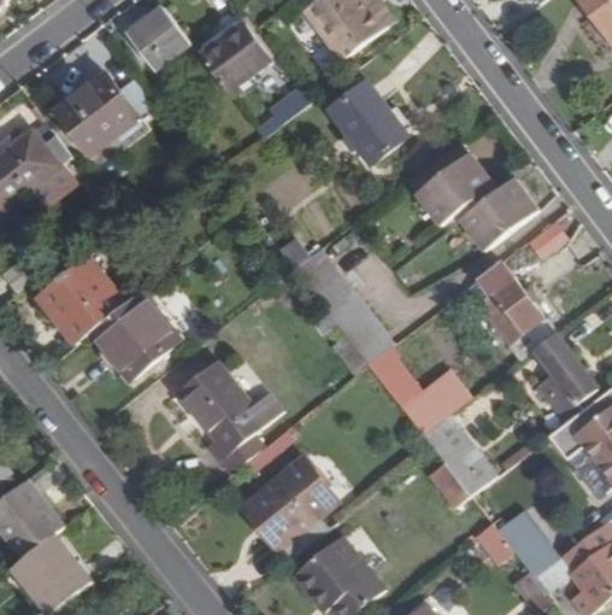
[(340,58),(386,25),(366,0),(313,0),(304,7),(340,58)]
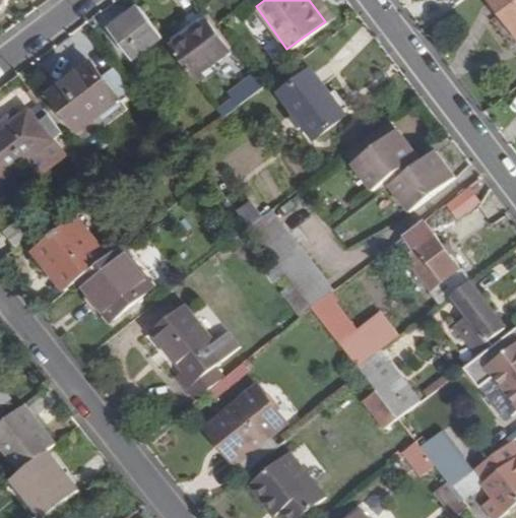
[(309,0),(325,21),(332,16),(320,0),(309,0)]
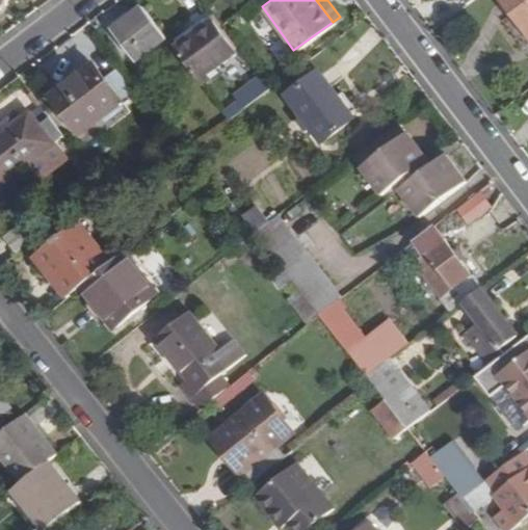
[(527,37),(527,0),(499,0),(527,37)]
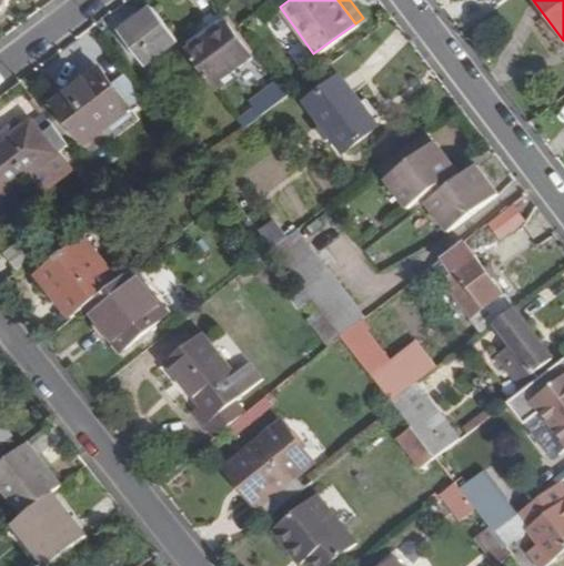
[(142,62),(174,39),(149,6),(118,29),(142,62)]
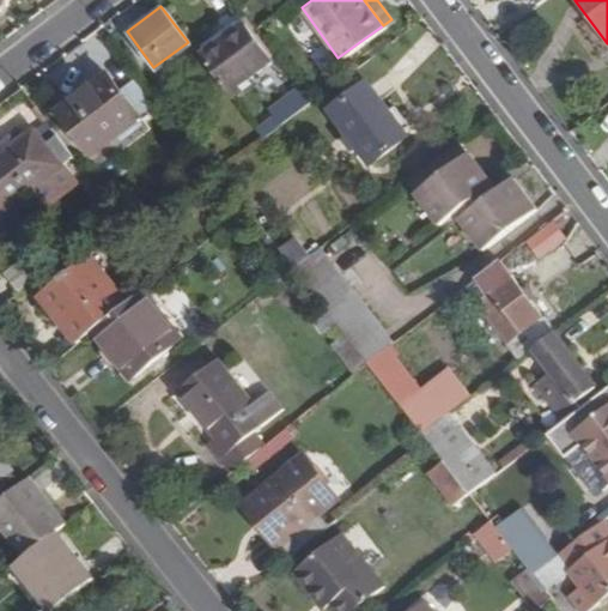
[(196,54),(229,97),(239,89),(236,84),(268,59),(241,22),(196,54)]
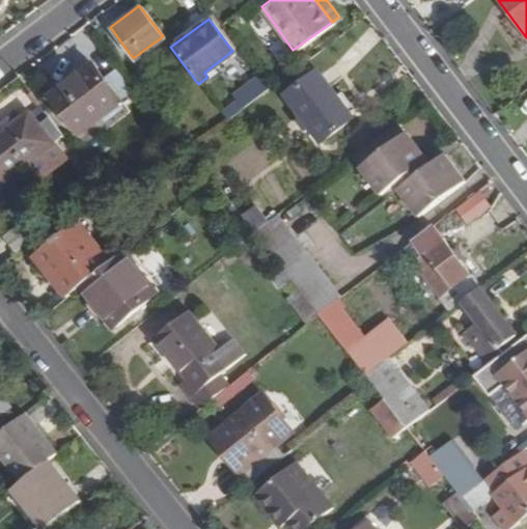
[(315,70),(306,58),(276,81),(284,92),(315,70)]
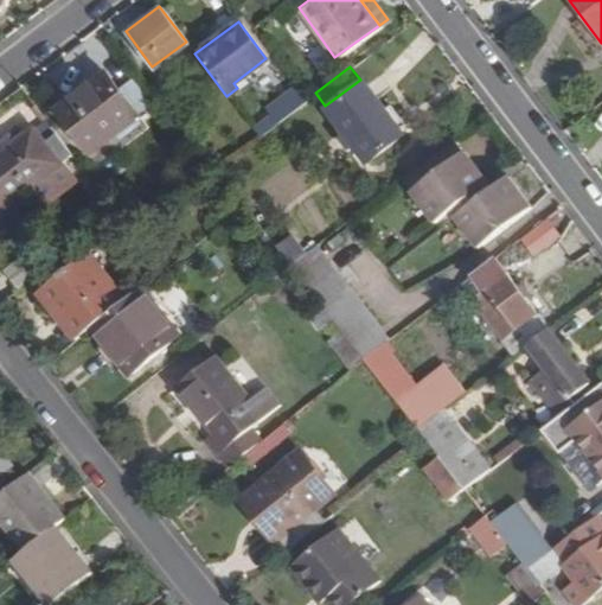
[(116,88),(104,72),(57,109),(89,151),(148,104),(129,78),(116,88)]
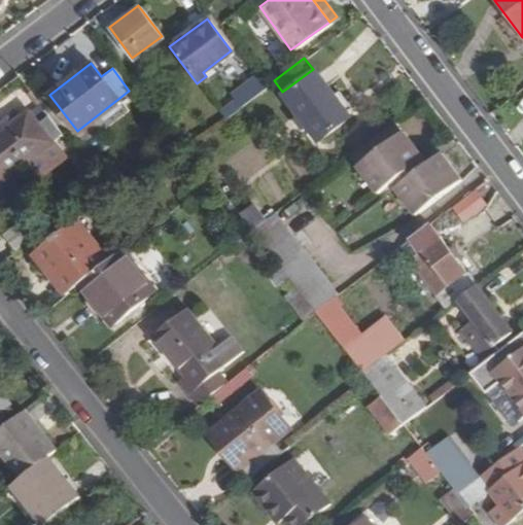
[(348,114),(313,69),(282,92),(323,146),(336,138),(328,130),(348,114)]
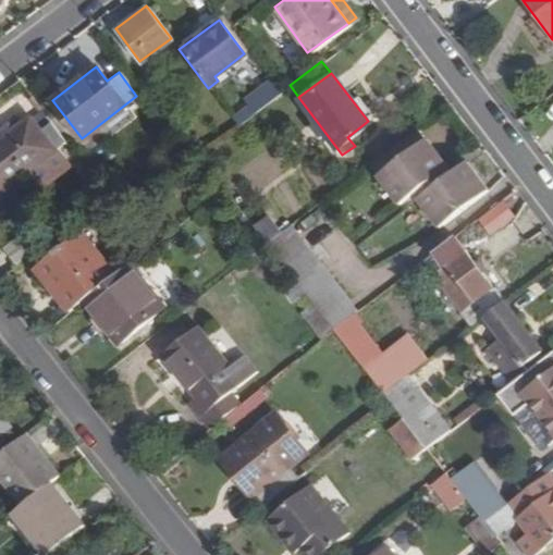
[(236,111),(243,119),(281,90),(270,77),(242,100),(245,105),(236,111)]
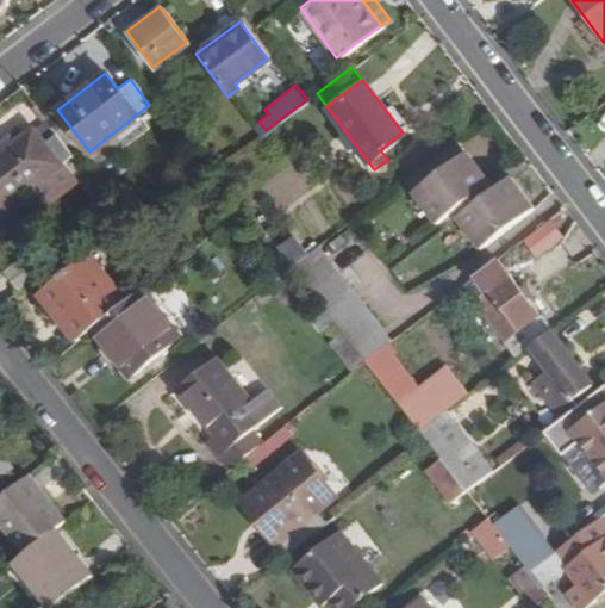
[(0,209),(72,156),(55,134),(43,142),(38,136),(31,126),(0,150),(0,209)]
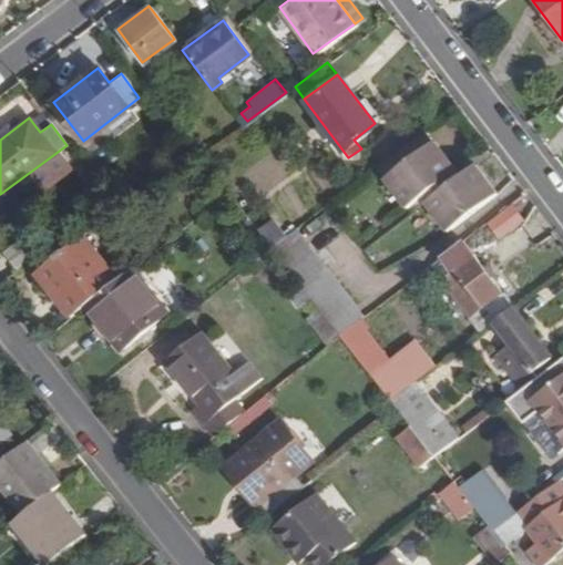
[(47,117),(36,126),(40,132),(51,124),(47,117)]
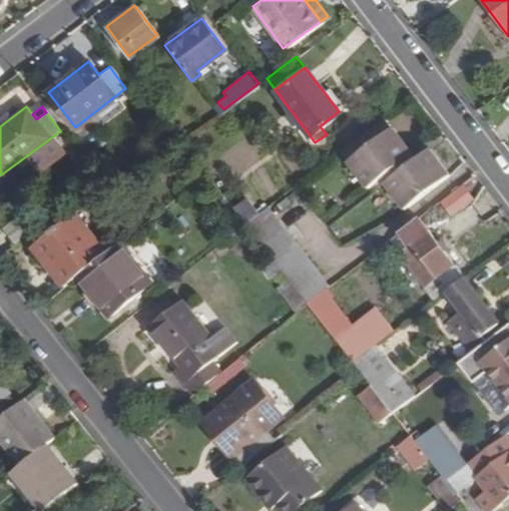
[(403,207),(447,173),(427,147),(414,156),(390,126),(347,159),(367,186),(380,176),(403,207)]
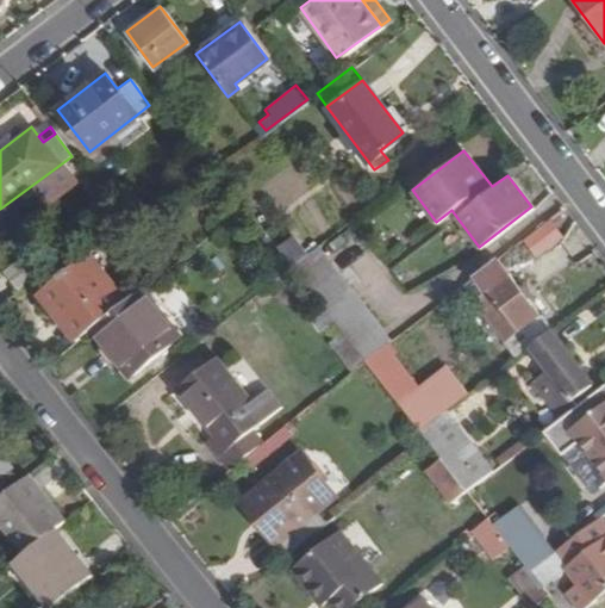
[(536,254),(561,235),(550,221),(525,240),(536,254)]
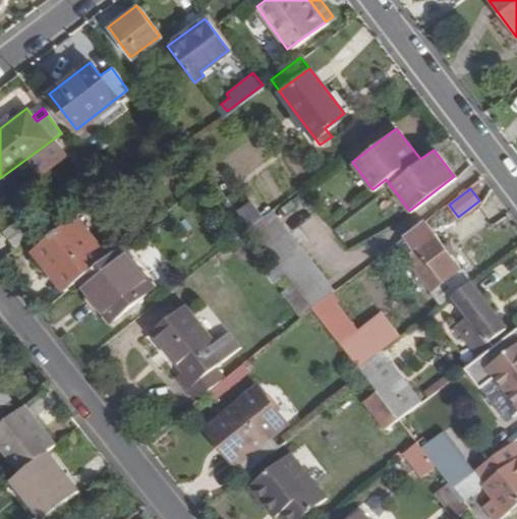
[(274,260),(310,306),(328,293),(333,289),(271,209),(248,226),(274,260)]
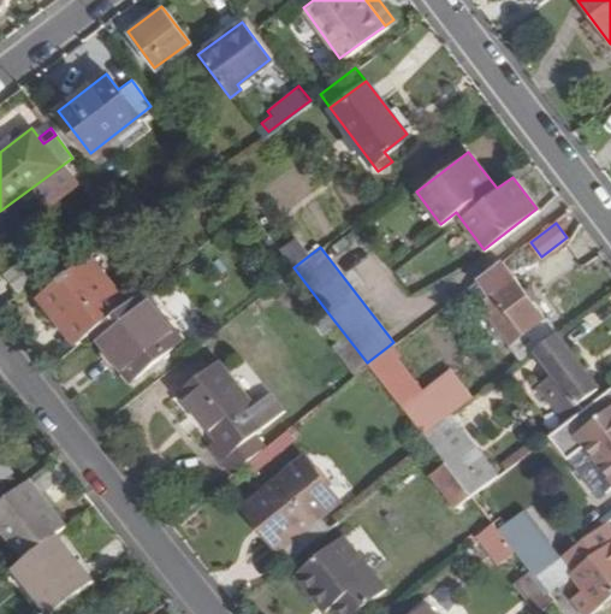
[(42,266),(31,252),(6,271),(17,285),(42,266)]
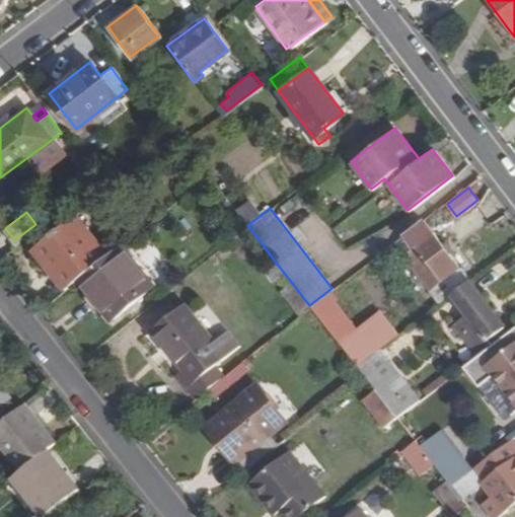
[(30,248),(44,265),(48,261),(68,286),(77,280),(113,251),(96,232),(91,235),(74,214),(30,248)]
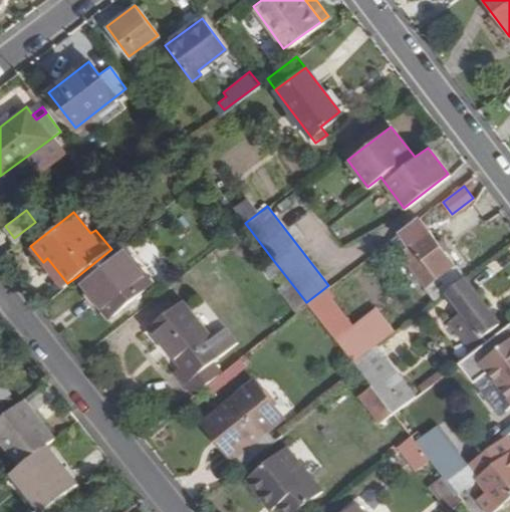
[(400,252),(435,299),(446,290),(464,277),(418,216),(399,231),(409,245),(400,252)]
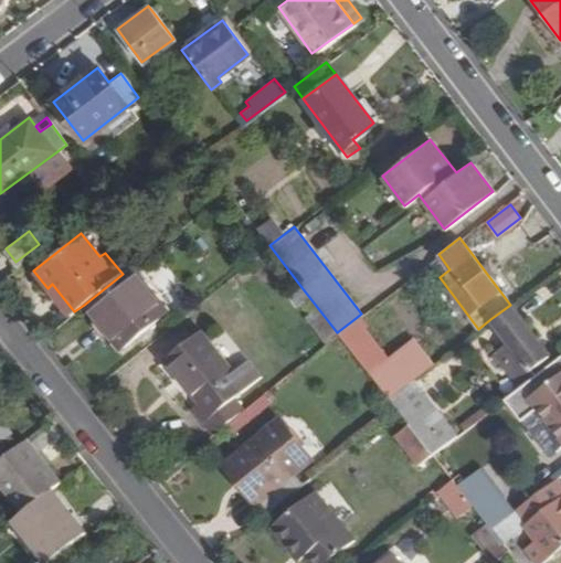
[(427,262),(440,277),(450,269),(438,254),(427,262)]
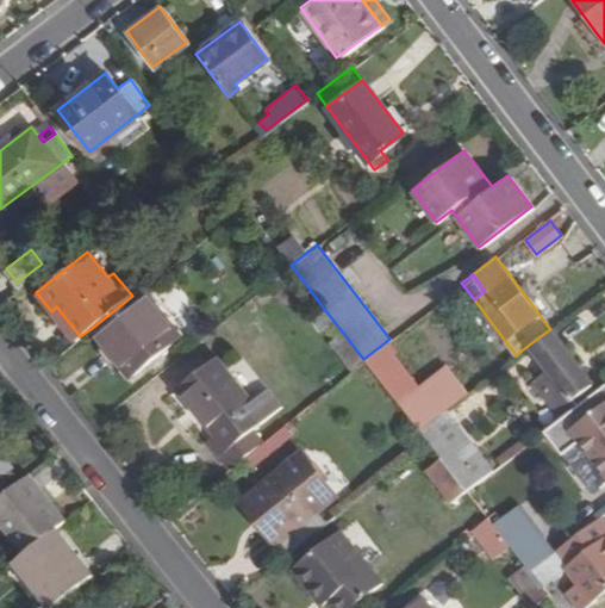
[(179,333),(142,287),(132,296),(91,329),(128,374),(179,333)]
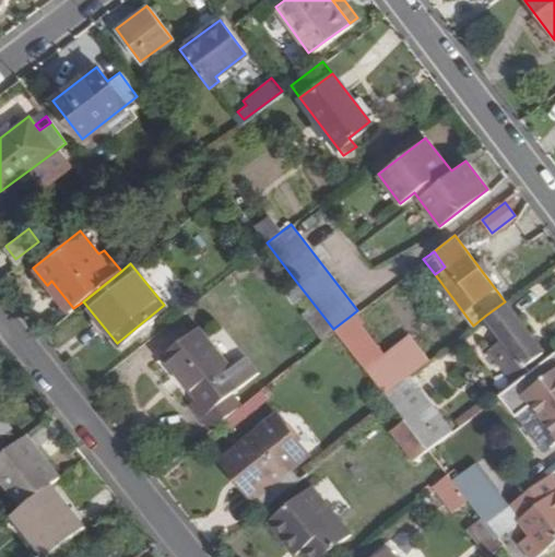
[(333,329),(294,279),(279,291),(319,341),(333,329)]
